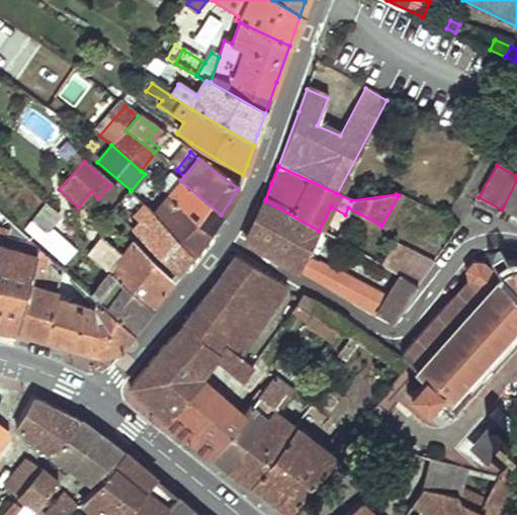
[(181,181),(168,198),(207,236),(214,224),(221,215),(181,181)]
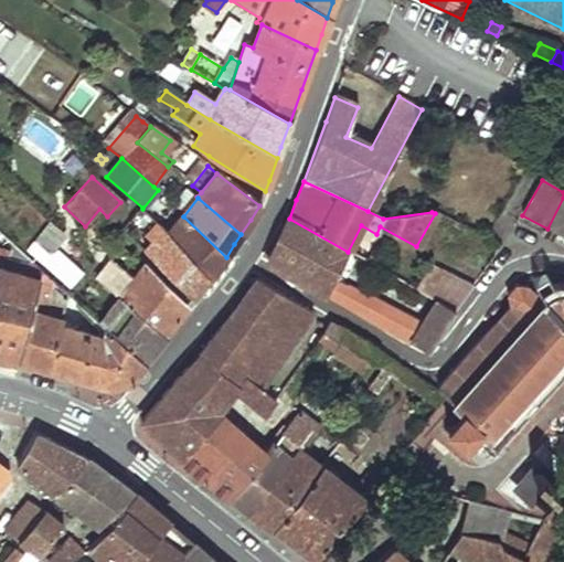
[(563,198),(547,229),(555,234),(563,239),(563,198)]
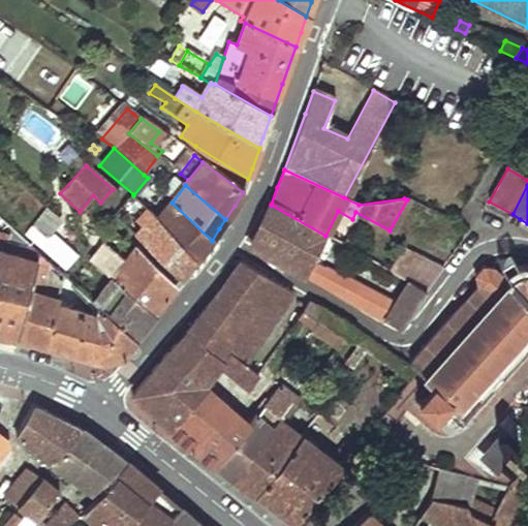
[(113,189),(100,203),(106,208),(119,194),(113,189)]
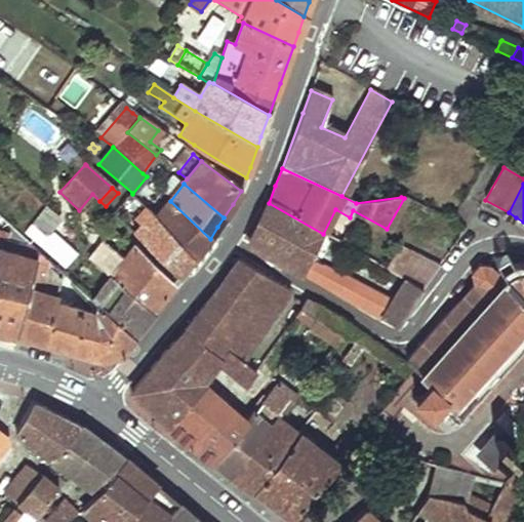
[(137,203),(130,196),(114,216),(117,219),(124,213),(126,214),(137,203)]
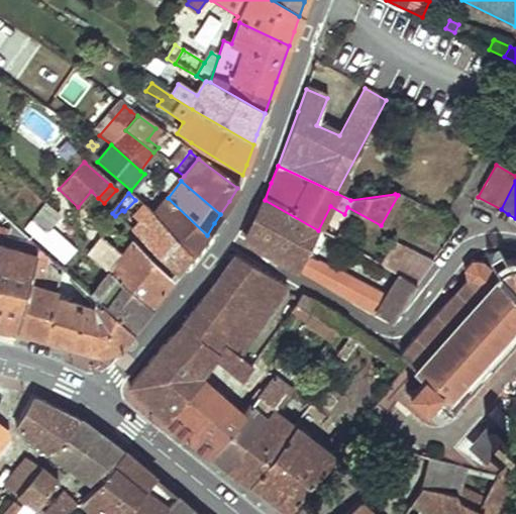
[(168,198),(151,215),(191,255),(199,245),(207,235),(168,198)]
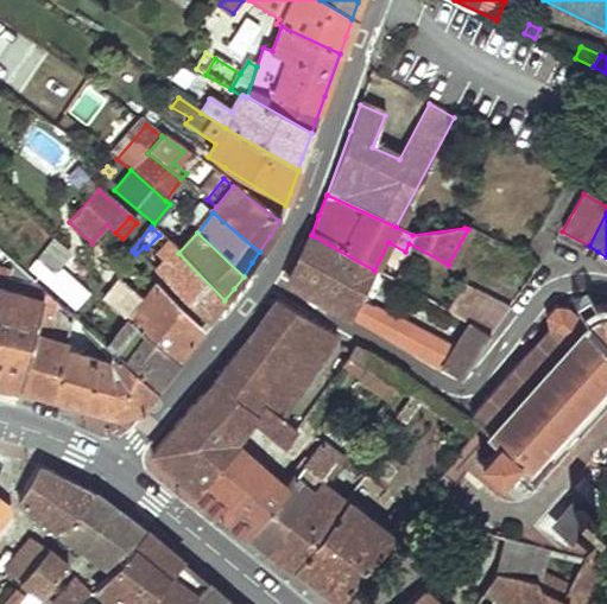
[(304,247),(288,283),(460,380),(487,337),(468,326),(451,351),(359,302),(374,271),(311,235),(304,247)]
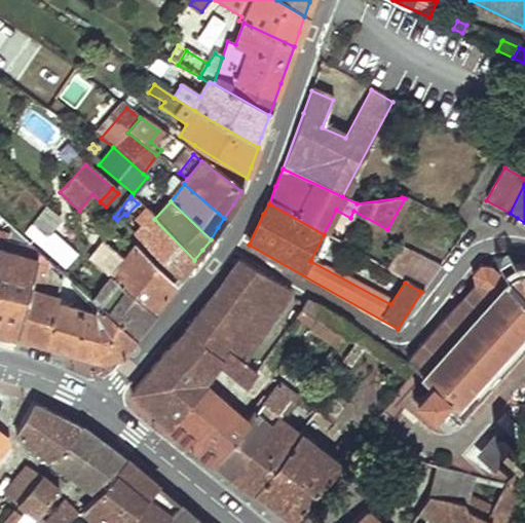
[(59,220),(45,208),(25,232),(38,245),(59,220)]
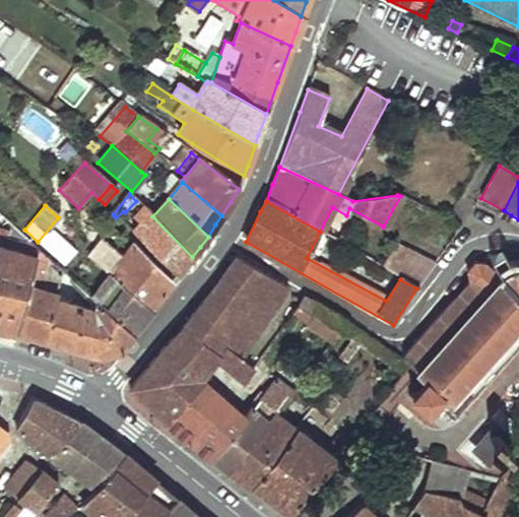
[(511,215),(504,210),(499,217),(507,221),(511,215)]
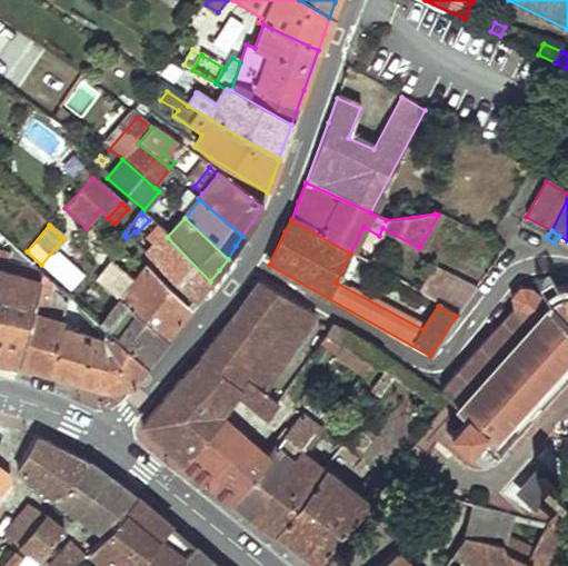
[(163,234),(143,254),(193,303),(202,291),(210,281),(167,237),(163,234)]
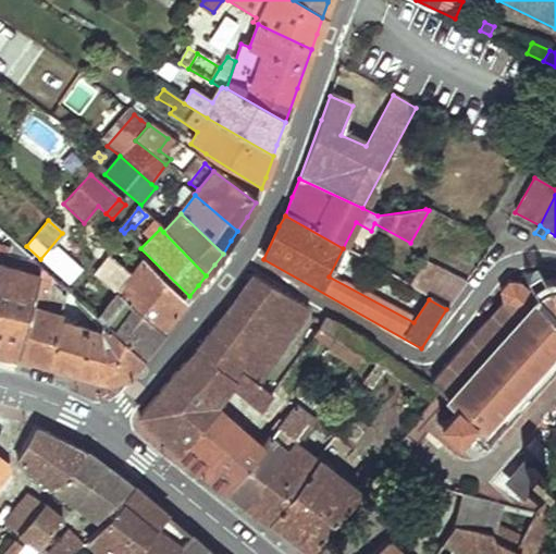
[(5,268),(0,266),(0,354),(16,357),(39,267),(12,244),(5,268)]
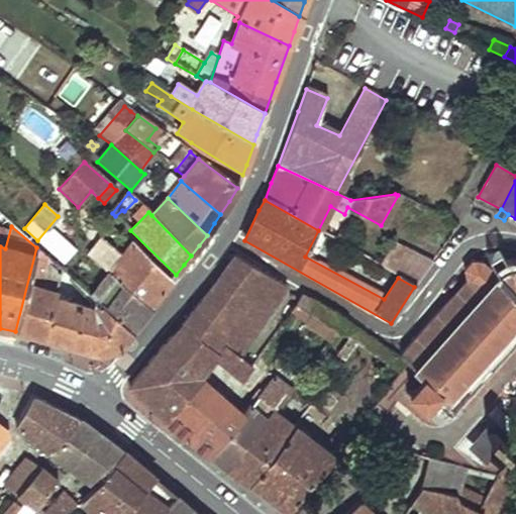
[(109,226),(104,232),(113,240),(118,234),(109,226)]
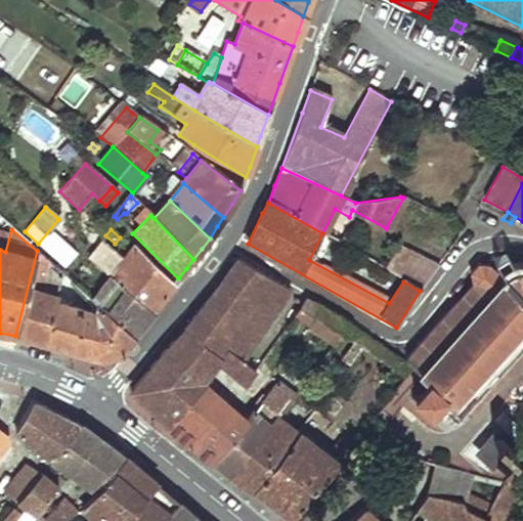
[(110,276),(153,313),(164,299),(173,286),(133,247),(122,260),(109,249),(95,265),(110,276)]
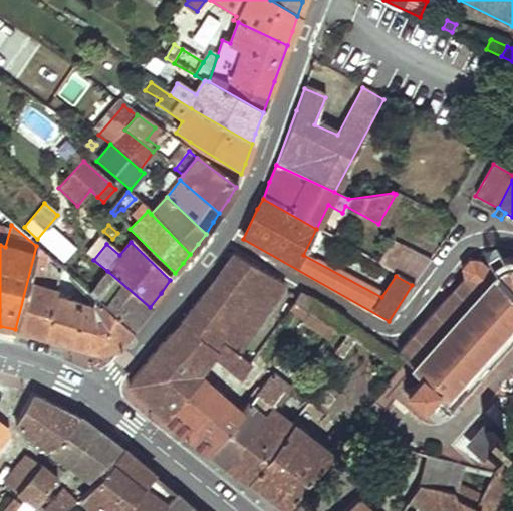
[(46,262),(48,257),(36,246),(15,329),(44,336),(54,298),(59,277),(54,276),(55,271),(46,262)]
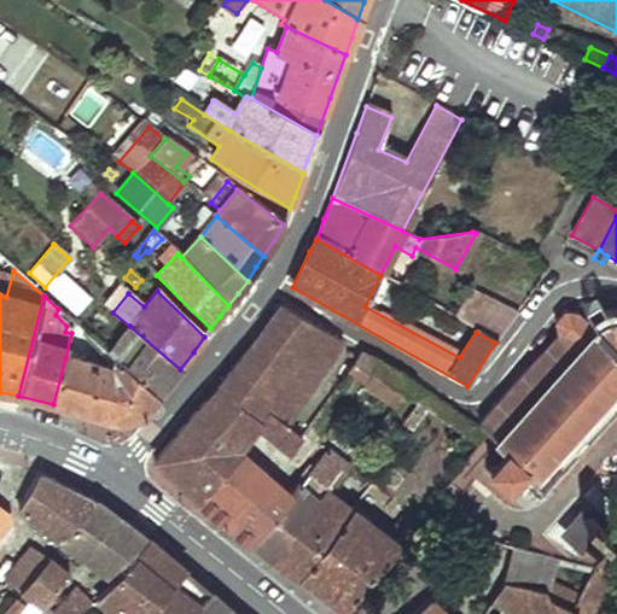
[(518,313),(482,297),(465,325),(476,332),(495,343),(518,313)]
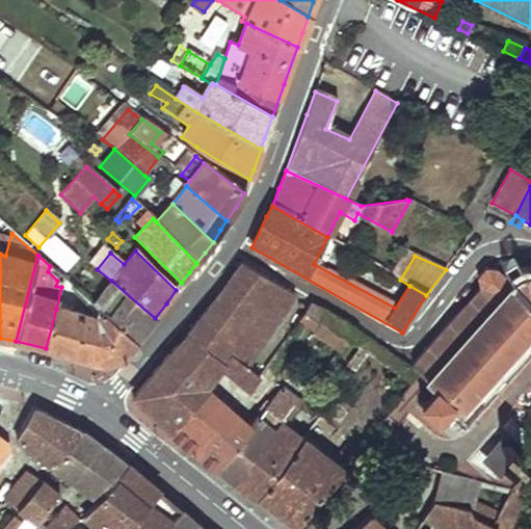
[(244,366),(292,300),(293,294),(241,263),(218,293),(187,333),(223,363),(231,354),(244,366)]
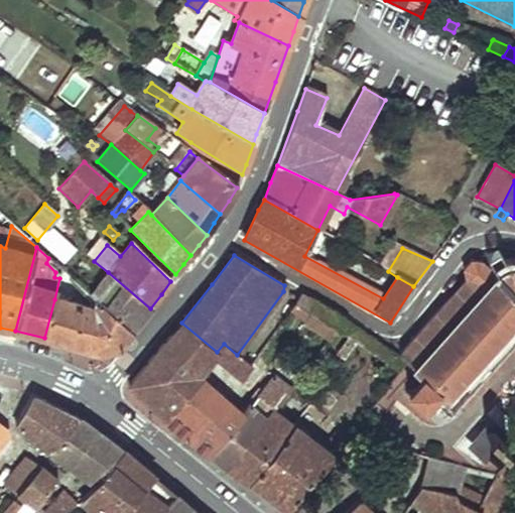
[(497,266),(491,269),(480,260),(469,258),(461,268),(462,277),(397,351),(409,361),(406,365),(417,375),(442,396),(461,413),(514,351),(514,262),(509,261),(503,263),(497,266)]
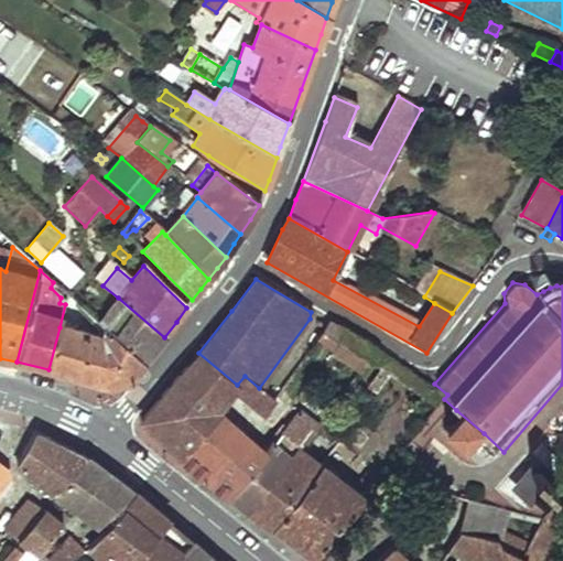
[(98,323),(143,364),(154,349),(164,337),(118,298),(104,315),(98,323)]
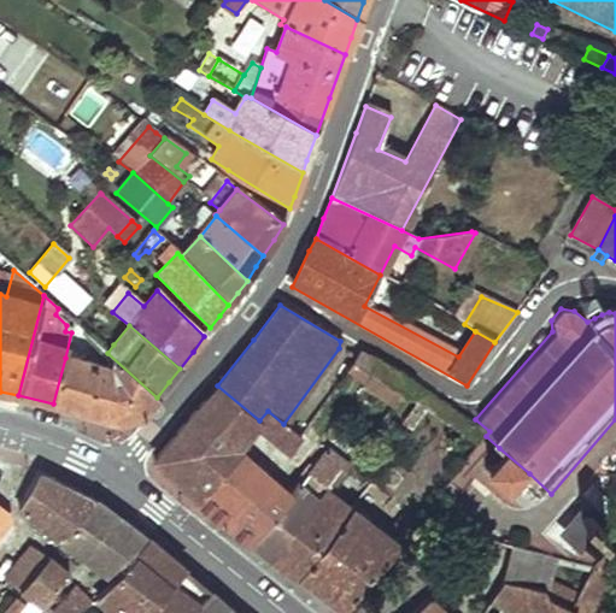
[(157,398),(107,353),(105,369),(65,358),(53,404),(118,423),(141,416),(157,398)]
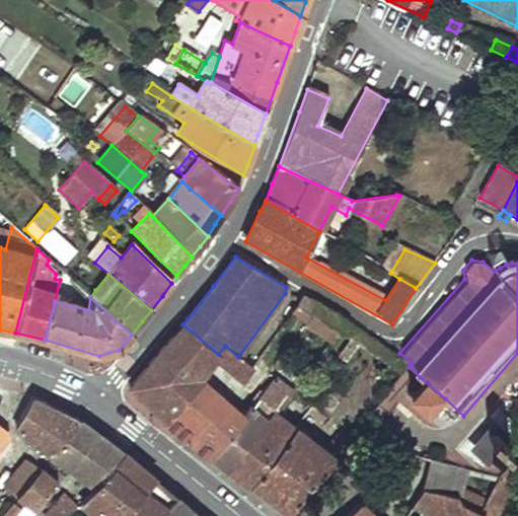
[(292,316),(284,328),(296,337),(305,326),(333,344),(341,334),(347,324),(333,313),(303,297),(292,316)]
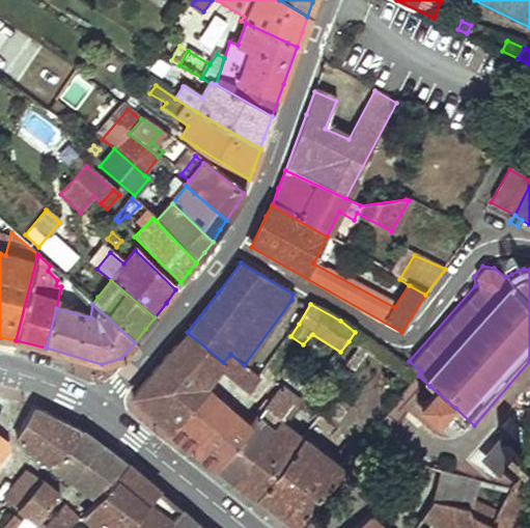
[(223,362),(187,332),(150,377),(133,398),(172,433),(204,391),(208,385),(208,381),(220,366),(223,362)]
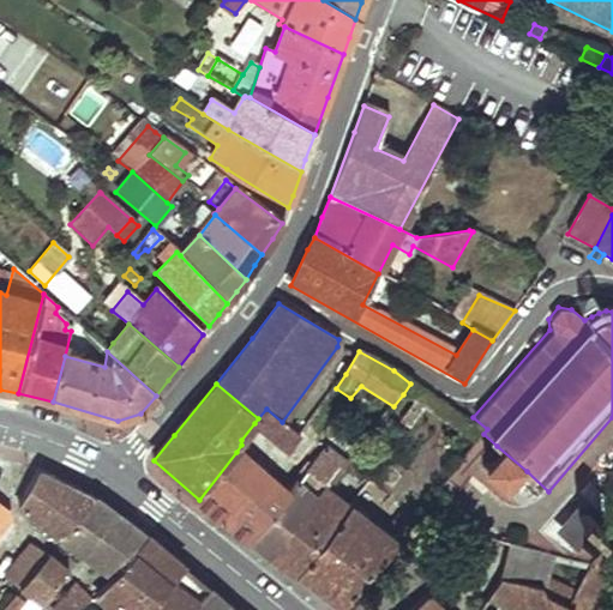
[(436,400),(410,384),(403,394),(427,411),(436,400)]
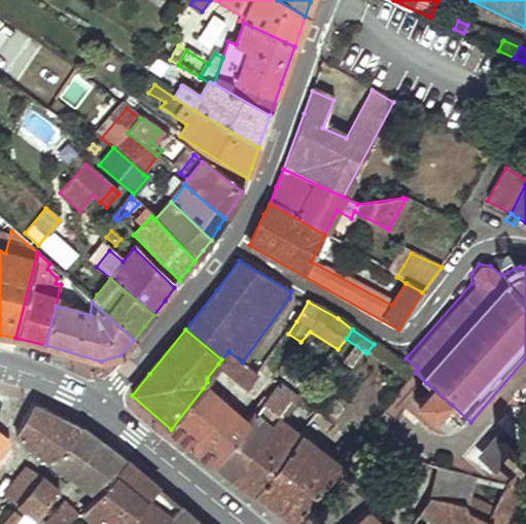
[(374,344),(366,353),(409,381),(415,373),(407,367),(374,344)]
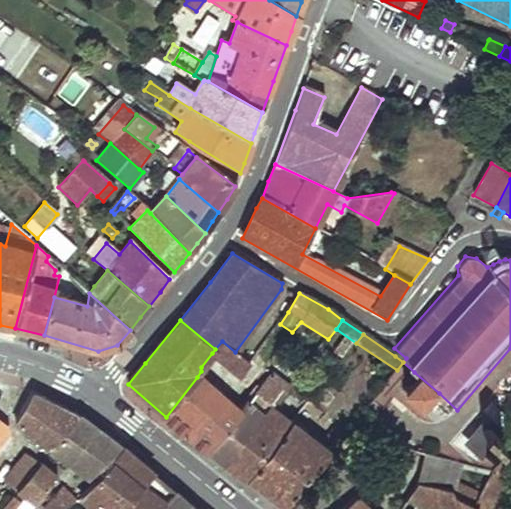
[(215,349),(212,353),(231,369),(241,356),(235,352),(222,341),(215,349)]
